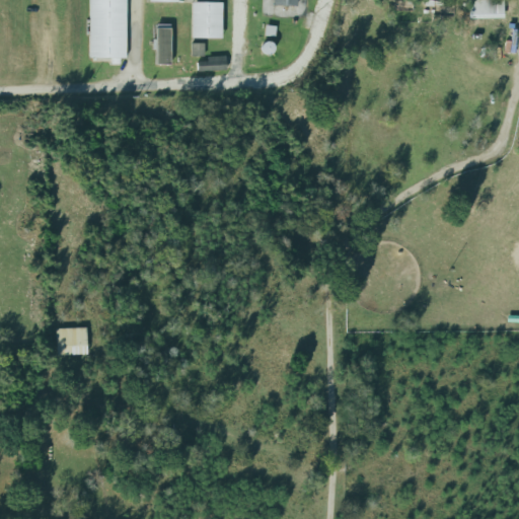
[(126,0),(89,0),(89,59),(113,59),(113,61),(126,61),(126,0)]
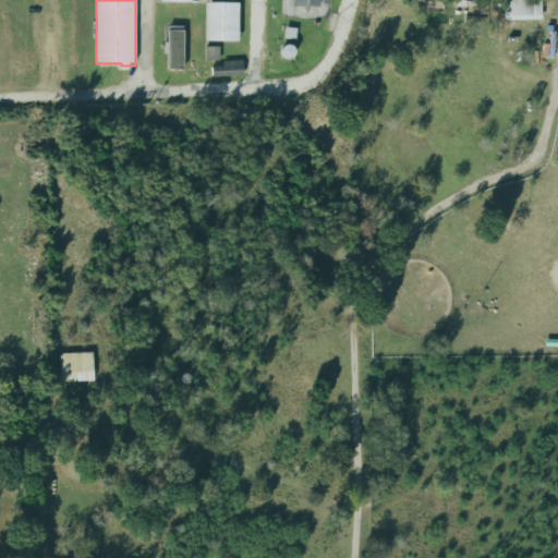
[(502,0),(504,21),(542,20),(541,0),(502,0)]
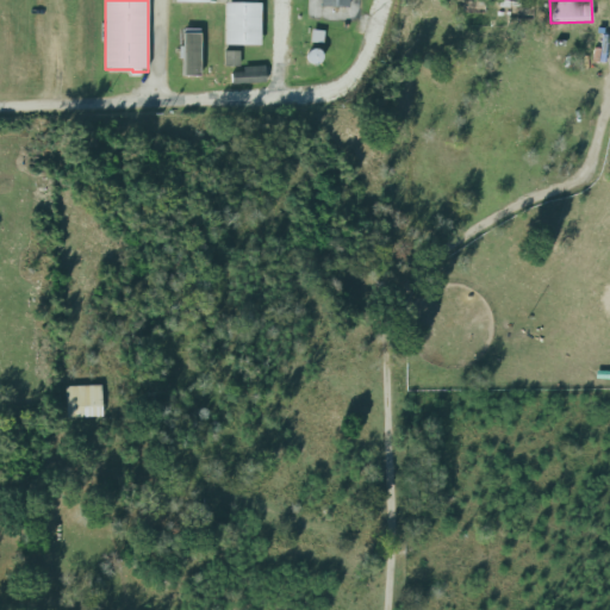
[(261,4),(225,4),(224,45),(260,45),(261,4)]
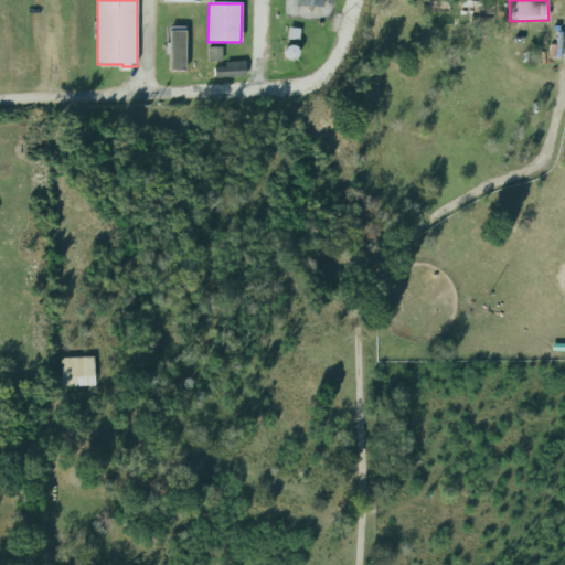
[(169,71),(185,71),(185,28),(170,28),(169,71)]
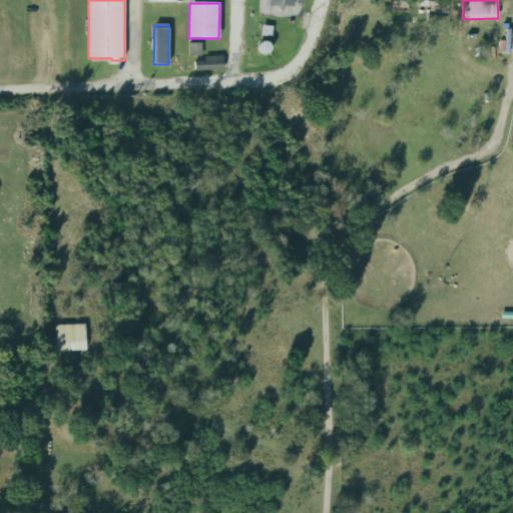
[(201,56),(201,43),(188,43),(188,56),(201,56)]
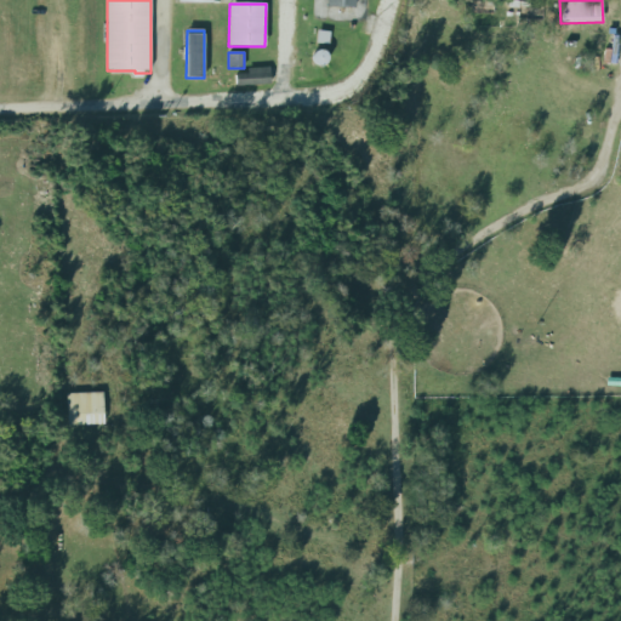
[(235,74),(237,86),(271,85),(269,67),(248,68),(248,74),(235,74)]
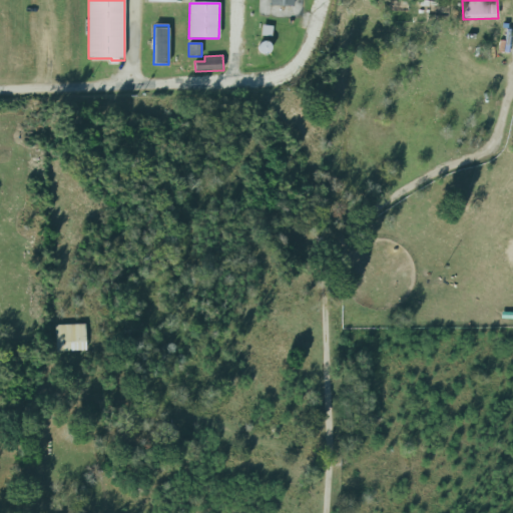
[(55,352),(86,351),(85,325),(54,326),(55,352)]
